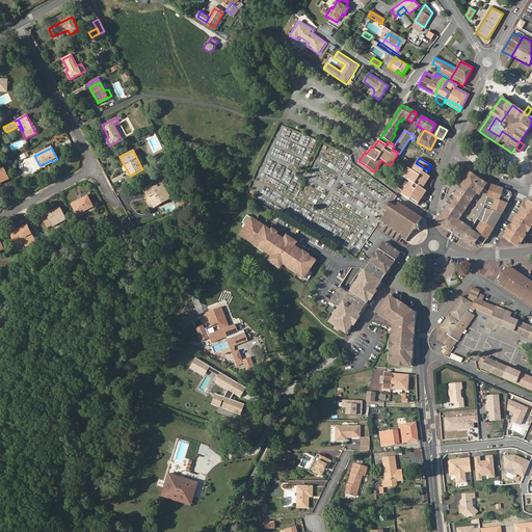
[(425,191),(421,189),(429,177),(425,175),(428,170),(416,163),(410,170),(406,167),(401,176),(409,181),(400,194),(408,200),(409,197),(418,203),(425,191)]
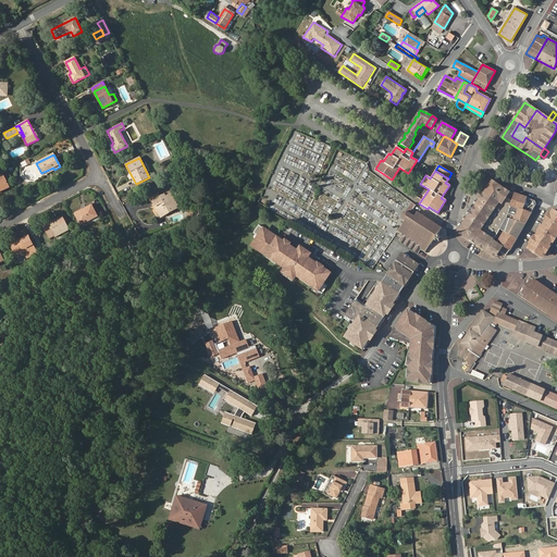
[(507,196),(509,194),(492,182),(471,212),(459,229),(459,232),(459,233),(460,235),(495,258),(496,255),(489,250),(460,232),(493,185),(507,196)]
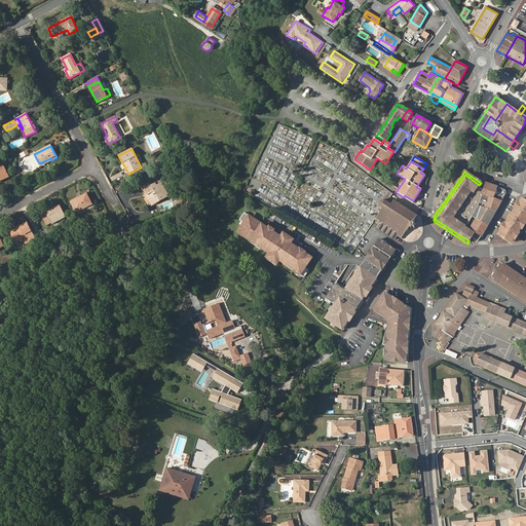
[(485,185),(483,191),(478,187),(479,185),(465,175),(435,219),(461,236),(462,232),(465,227),(482,235),(488,224),(505,193),(504,190),(486,183),(485,185)]
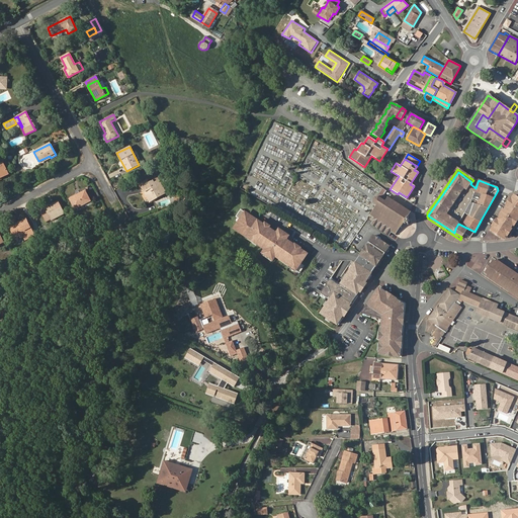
[(148,182),(141,186),(150,202),(166,193),(159,180),(154,182),(153,180),(149,183),(148,182)]
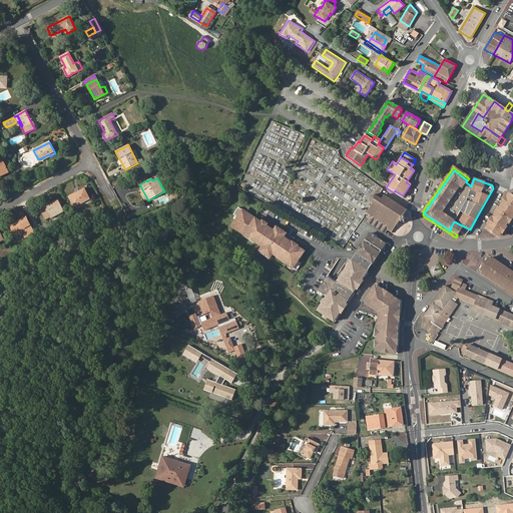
[(84,188),(69,196),(74,206),(89,198),(84,188)]
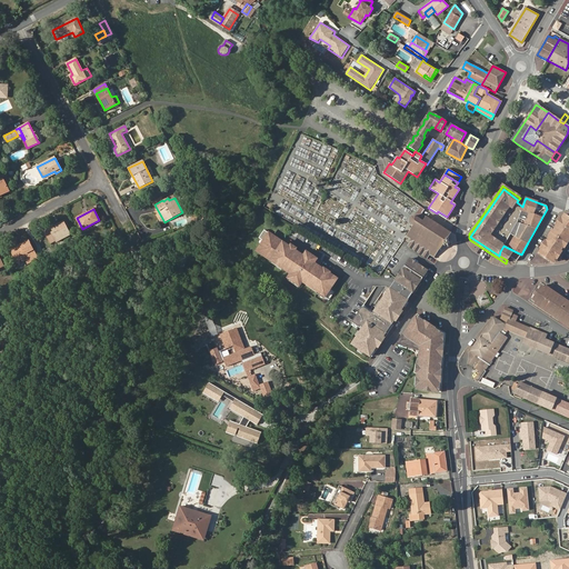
[(448,246),(451,241),(450,240),(450,239),(449,236),(451,232),(422,213),(420,216),(418,218),(416,216),(412,216),(409,220),(410,223),(412,226),(407,235),(411,238),(408,245),(427,258),(430,255),(436,247),(440,249),(442,245),(446,246),(447,245),(448,246)]
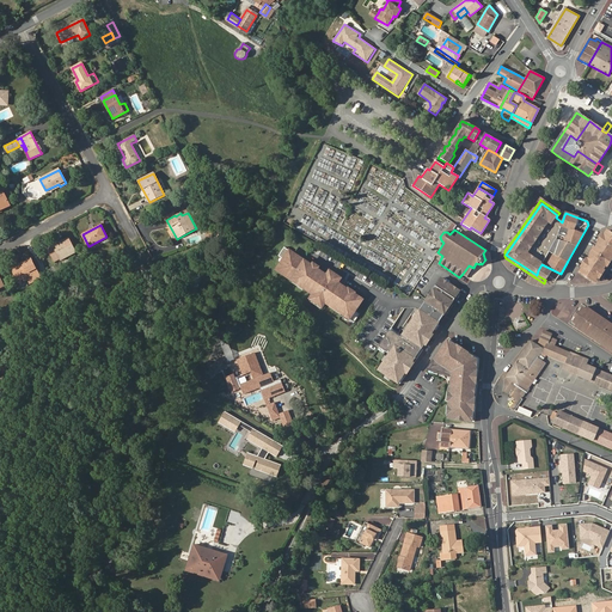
[(588,259),(582,268),(580,271),(595,282),(598,279),(604,269),(606,265),(611,257),(611,256),(611,233),(607,231),(605,234),(599,244),(597,246),(591,256),(588,259)]
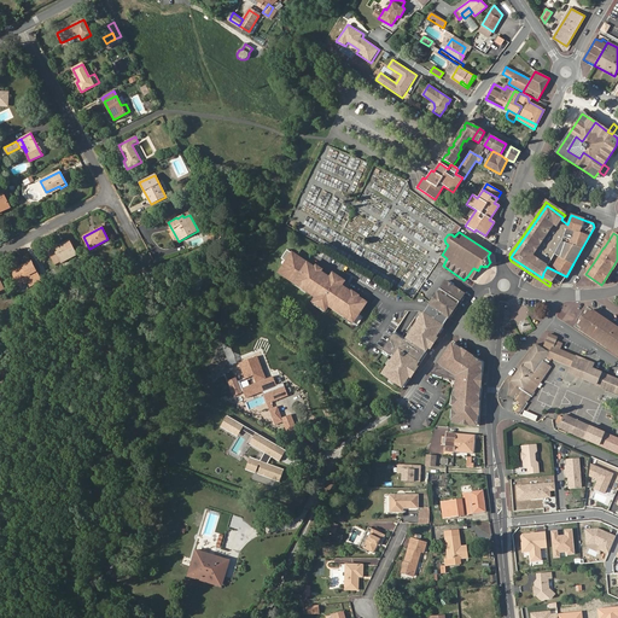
[(48,251),(56,264),(60,262),(60,261),(76,252),(69,239),(48,251)]
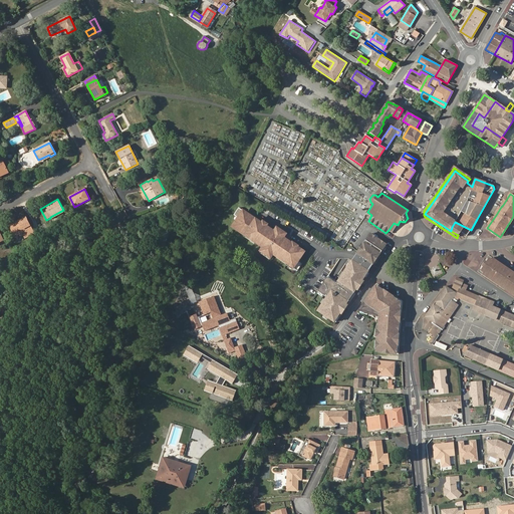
[(261,251),(268,256),(282,231),(277,228),(274,232),(249,215),(248,216),(242,213),(243,211),(239,208),(234,215),(238,218),(232,227),(263,247),(261,251)]
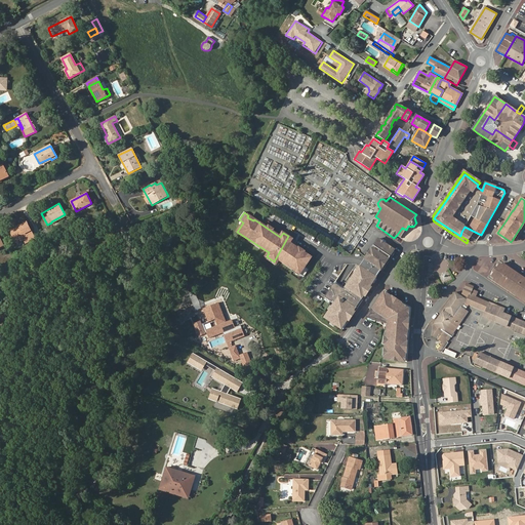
[(51,223),(51,224),(66,216),(65,214),(51,221),(51,223)]
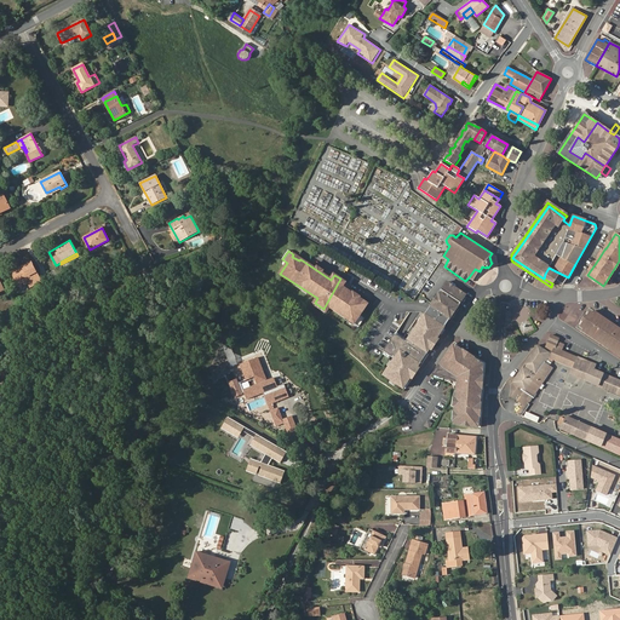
[(21,268),(22,270),(13,275),(18,285),(24,282),(26,285),(29,283),(30,287),(41,281),(32,262),(21,268)]
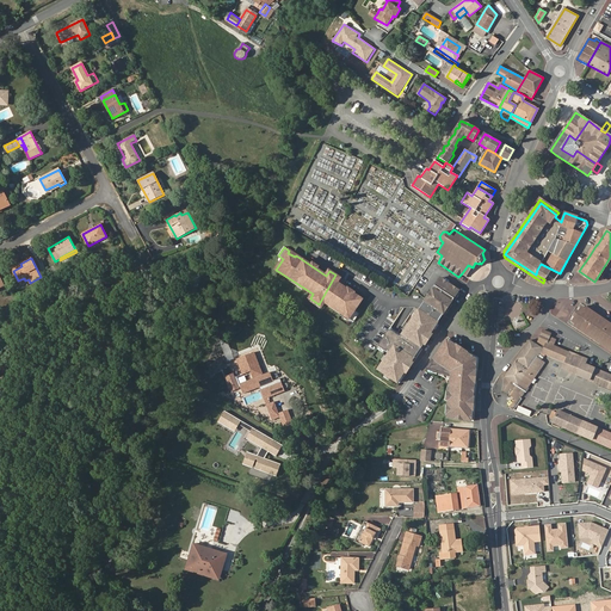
[(548,276),(556,281),(560,273),(541,264),(537,270),(548,276)]
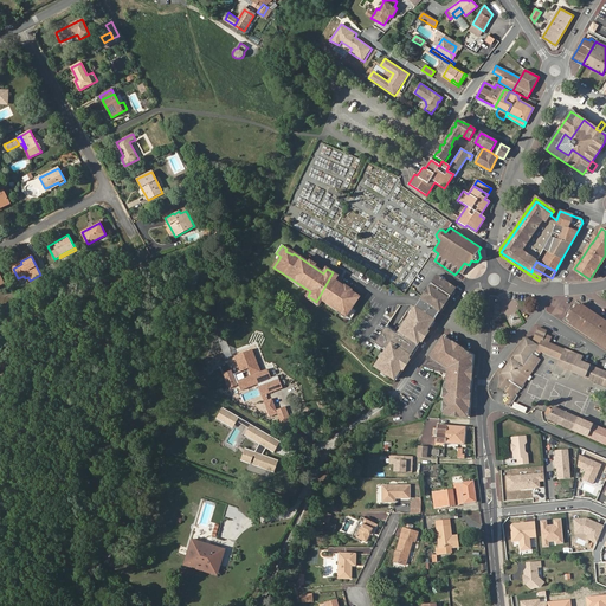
[(458,271),(463,275),(469,265),(464,263),(458,271)]
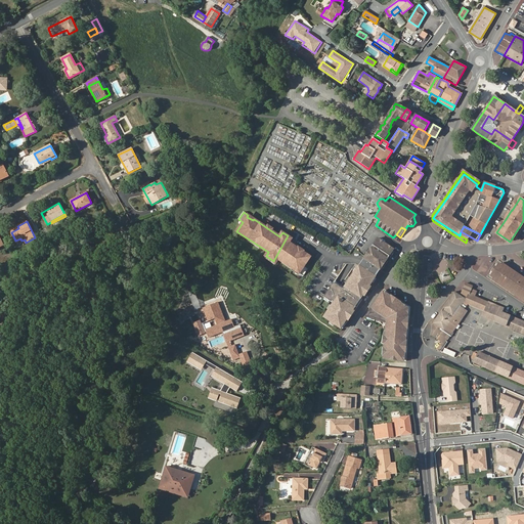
[(467,239),(470,236),(461,231),(460,235),(467,239)]
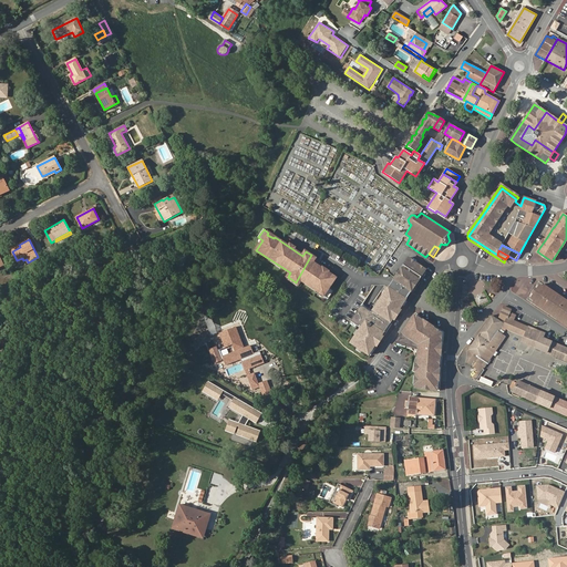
[(329,287),(336,278),(312,263),(316,258),(311,255),(296,282),(299,285),(301,280),(310,286),(311,285),(318,289),(317,290),(328,298),(329,296),(333,290),(329,287)]
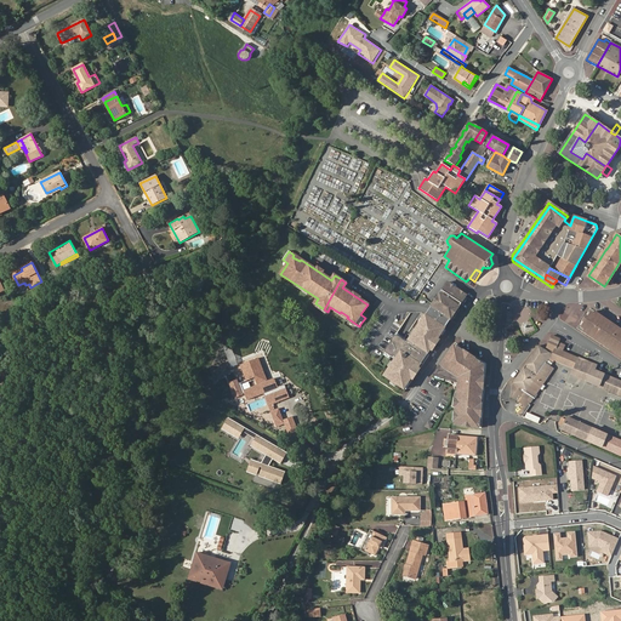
[(396,335),(389,343),(385,352),(386,352),(391,357),(392,357),(393,355),(396,358),(394,359),(393,363),(389,368),(388,369),(391,371),(386,379),(391,381),(396,385),(403,389),(404,387),(409,381),(411,377),(419,366),(421,363),(421,362),(428,352),(431,348),(434,341),(438,337),(440,334),(444,328),(443,326),(444,325),(446,322),(449,318),(450,319),(451,320),(455,317),(453,315),(456,309),(459,311),(462,305),(461,303),(465,297),(466,295),(446,281),(437,296),(432,303),(431,305),(431,306),(433,306),(429,311),(428,312),(427,315),(425,314),(421,320),(415,329),(410,335),(410,336),(408,340),(406,342),(396,335)]
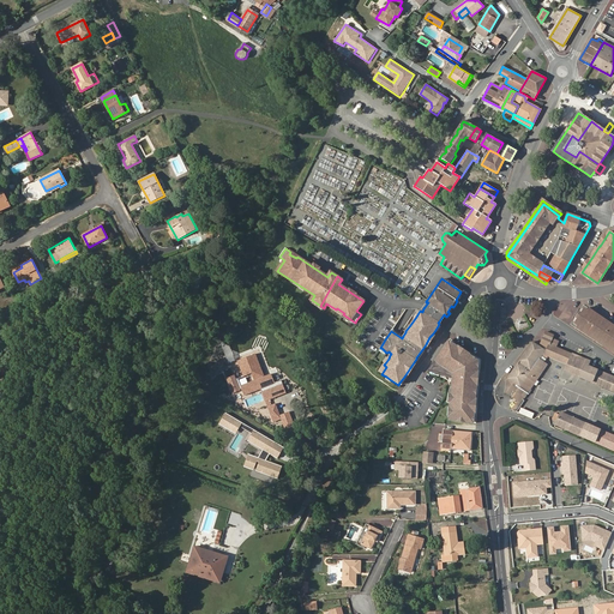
[(613,327),(605,321),(602,324),(599,321),(600,319),(588,311),(587,309),(585,308),(583,312),(584,313),(583,314),(582,314),(578,319),(579,319),(578,321),(577,320),(575,324),(578,326),(588,333),(590,333),(594,336),(593,336),(613,350),(613,327)]
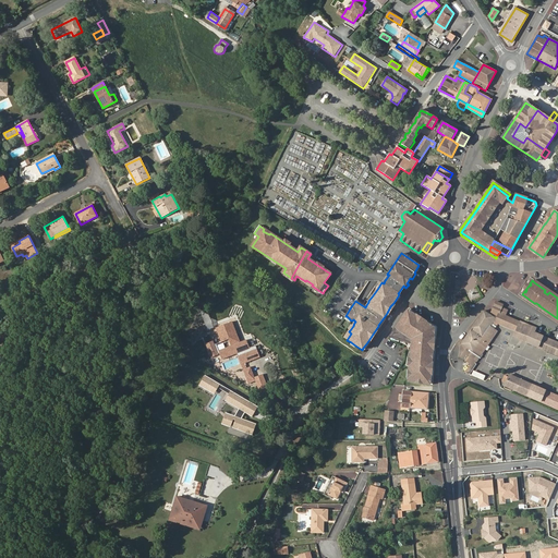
[(547,294),(549,292),(557,298),(557,295),(536,281),(534,282),(545,290),(544,292),(547,294)]
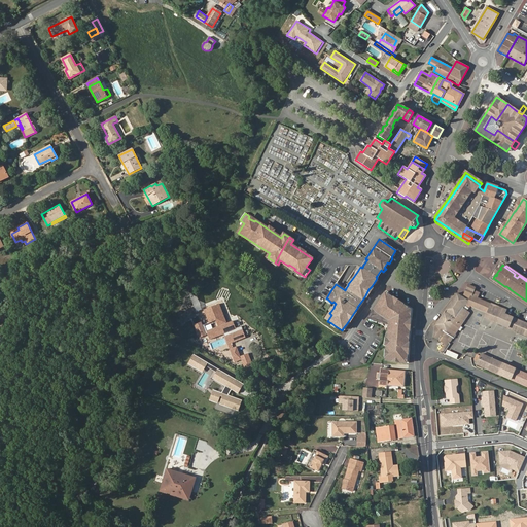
[(526,301),(508,288),(510,288),(506,286),(504,286),(496,280),(495,281),(505,288),(524,302),(526,303),(526,301)]
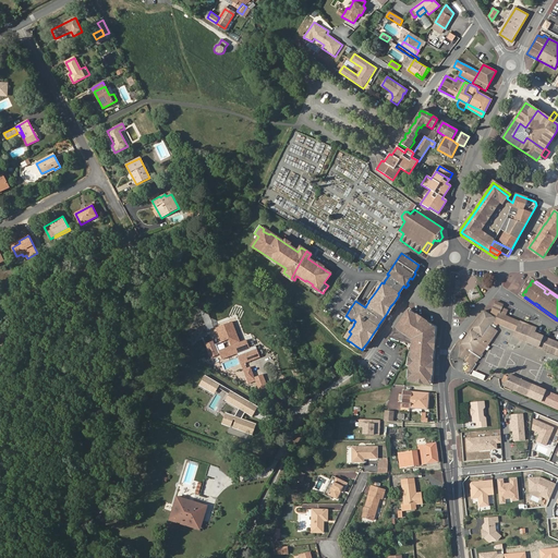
[(497,317),(495,322),(516,330),(520,322),(506,315),(507,311),(504,310),(504,307),(501,306),(502,304),(496,302),(492,313),(497,317)]
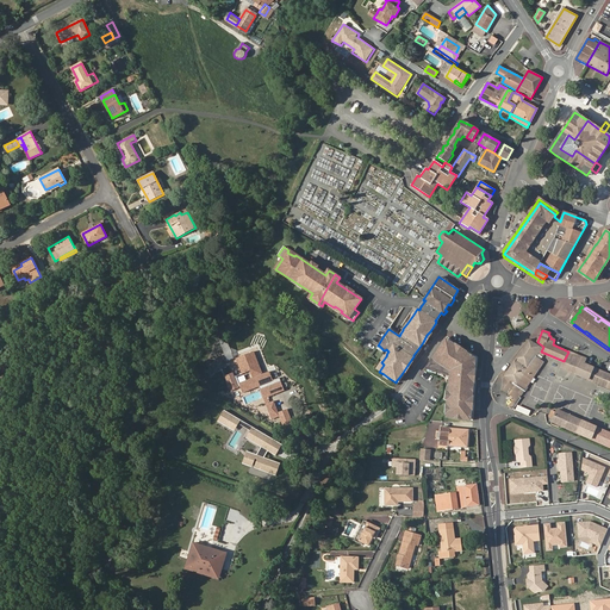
[(471,419),(473,419),(478,356),(447,336),(446,338),(475,358),(471,419)]
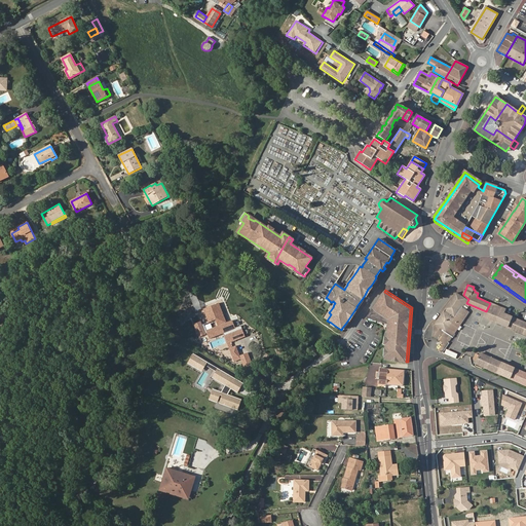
[(400,361),(406,362),(410,308),(384,292),(381,295),(367,317),(368,317),(376,321),(377,321),(382,323),(384,323),(388,324),(387,328),(387,329),(386,336),(386,337),(385,337),(385,343),(386,343),(386,346),(385,349),(385,358),(385,360),(391,361),(391,358),(396,359),(400,359),(400,361)]
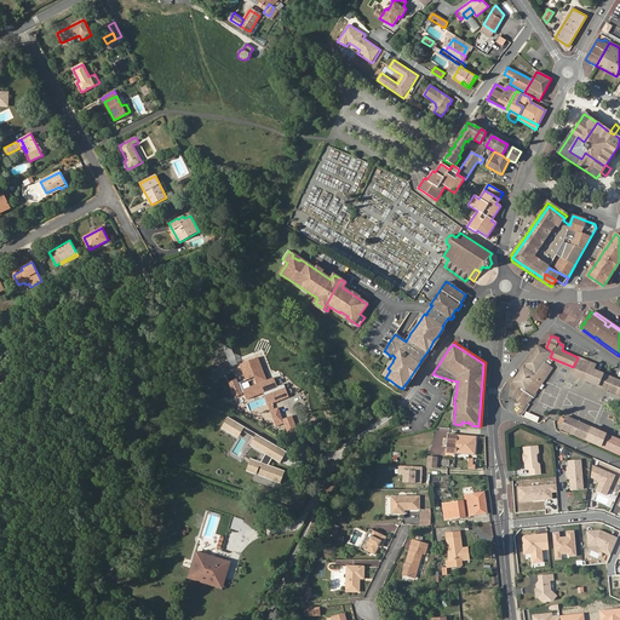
[(544,385),(541,384),(552,367),(550,366),(551,362),(547,360),(545,359),(549,352),(541,348),(538,345),(514,382),(511,395),(524,405),(517,413),(522,415),(529,406),(527,405),(539,388),(541,390),(544,385)]
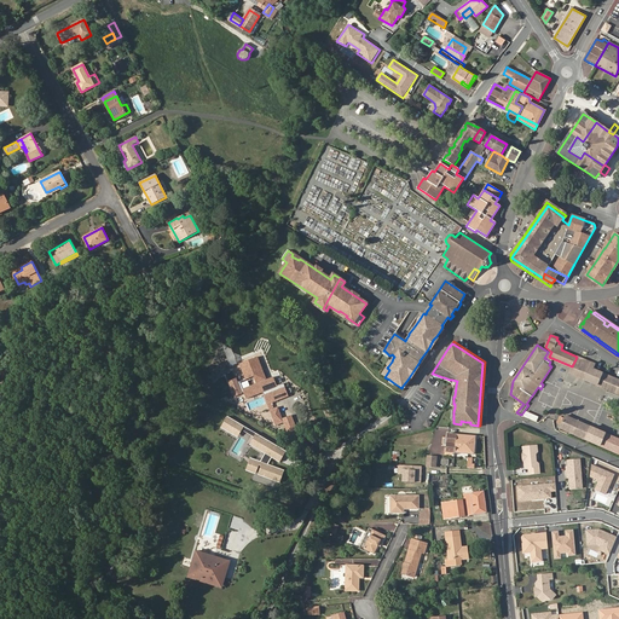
[(247,399),(264,392),(279,435),(294,431),(288,415),(283,417),(278,405),(273,408),(271,403),(289,395),(284,382),(277,385),(275,376),(266,379),(258,356),(239,362),(246,377),(253,375),(255,382),(242,387),(247,399)]
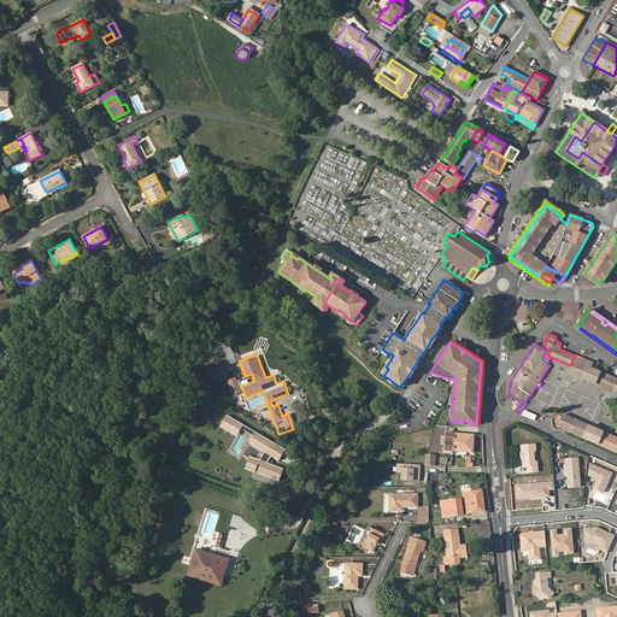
[(570,365),(568,372),(582,378),(589,362),(575,356),(570,365)]
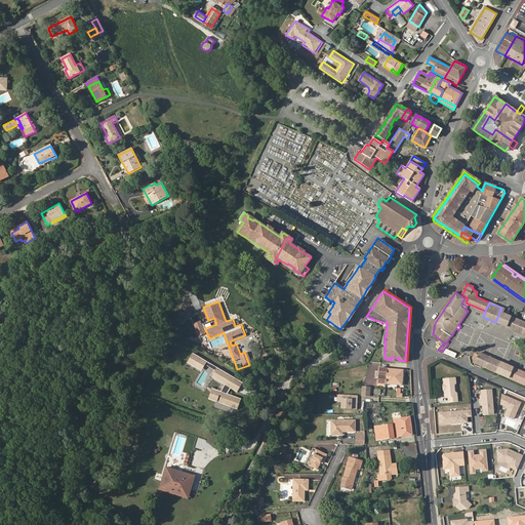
[(495,322),(524,334),(524,322),(502,313),(505,309),(501,308),(495,322)]
